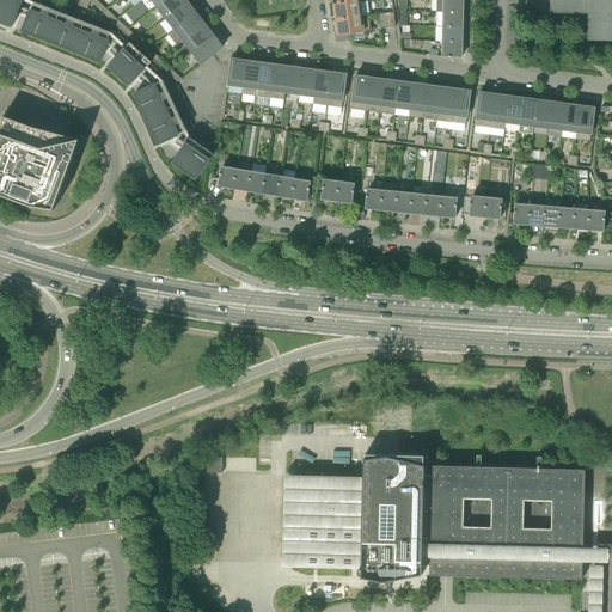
[(0,0),(0,22),(12,28),(22,0),(0,0)]
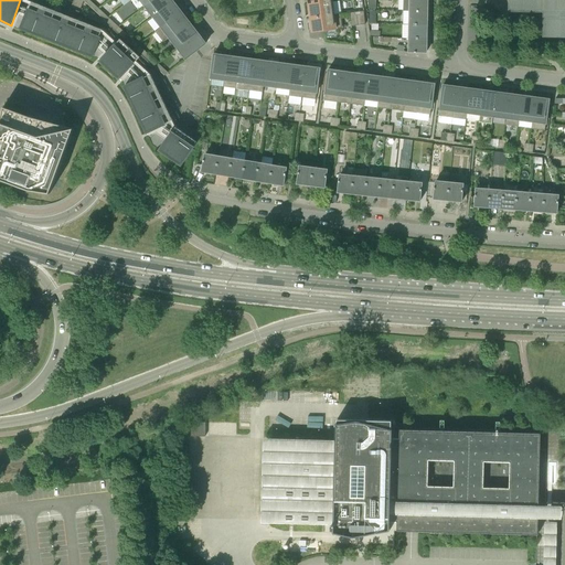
[(74,0),(70,11),(78,14),(84,1),(83,0),(74,0)]
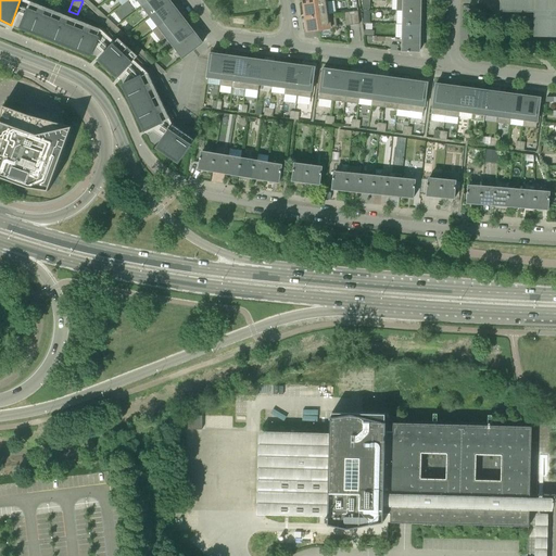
[(92,10),(96,7),(87,0),(86,0),(85,2),(92,10)]
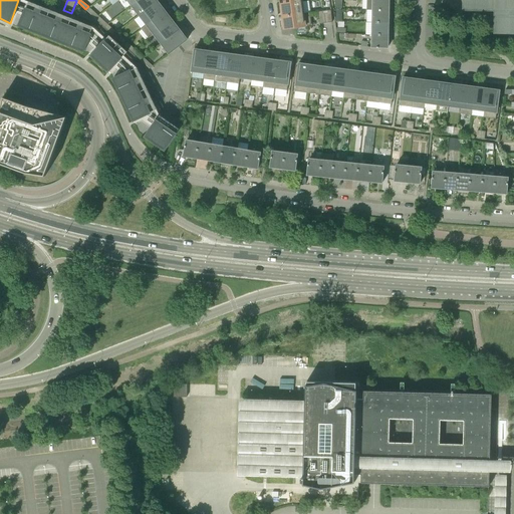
[(140,0),(133,6),(140,16),(158,2),(156,0),(140,0)]
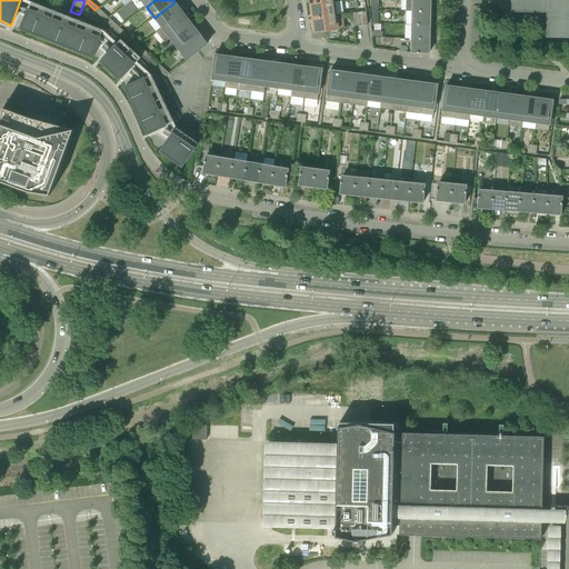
[(413,11),(430,11),(430,0),(406,0),(406,11),(413,11)]
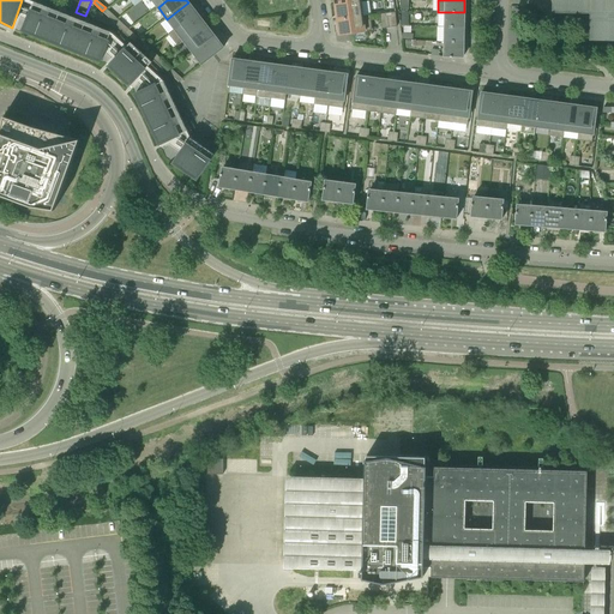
[(613,0),(552,0),(553,13),(583,13),(583,31),(590,31),(590,41),(613,41),(613,0)]
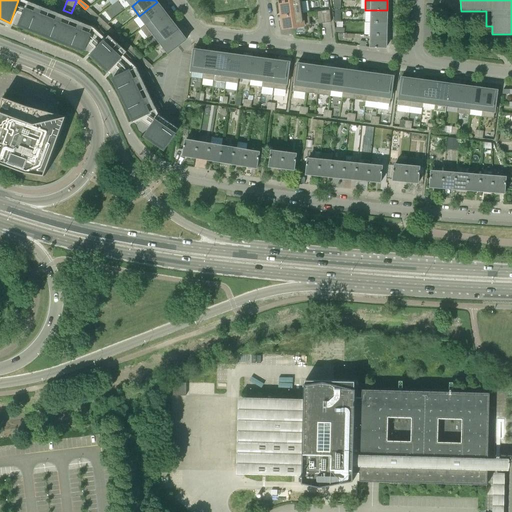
[(84,52),(93,27),(29,1),(19,26),(84,52)]
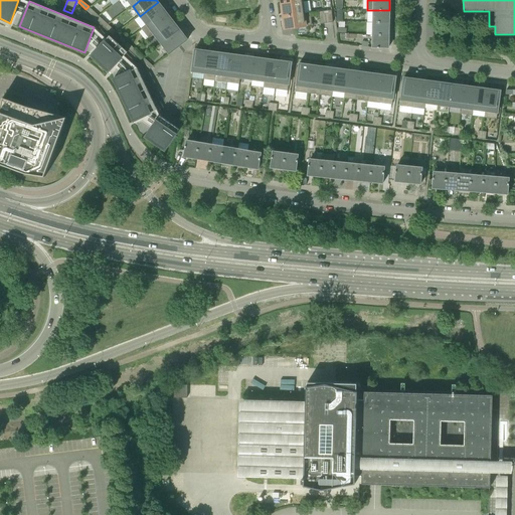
[(140,16),(147,25),(165,11),(158,2),(140,16)]
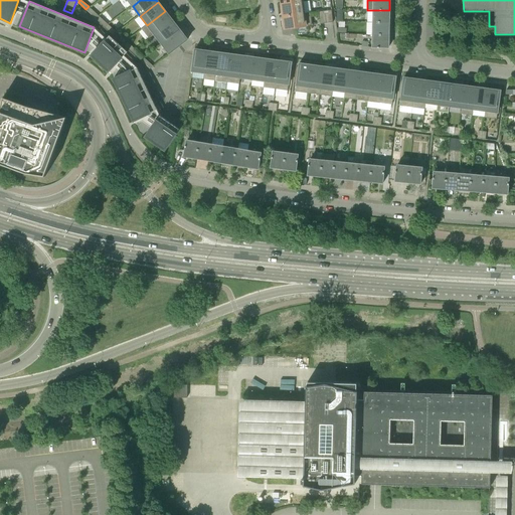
[(283,16),(305,13),(303,2),(281,5),(283,16)]
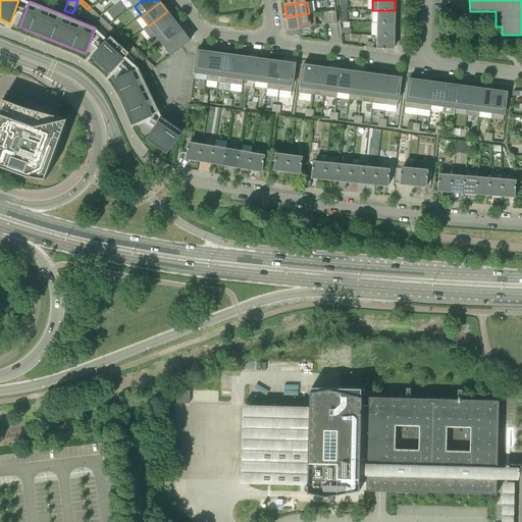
[(96,17),(98,14),(91,8),(89,11),(96,17)]
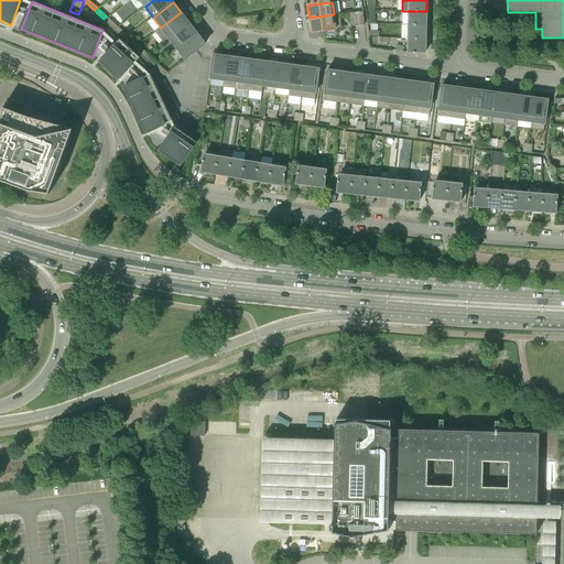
[(410,24),(426,25),(426,11),(410,11),(410,24)]
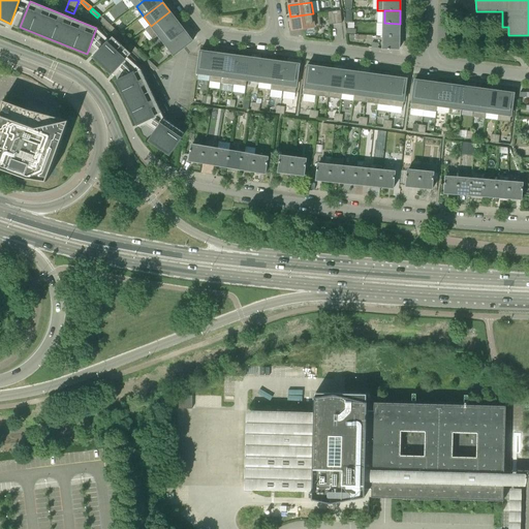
[(153,39),(158,35),(177,21),(169,11),(151,26),(146,30),(153,39)]
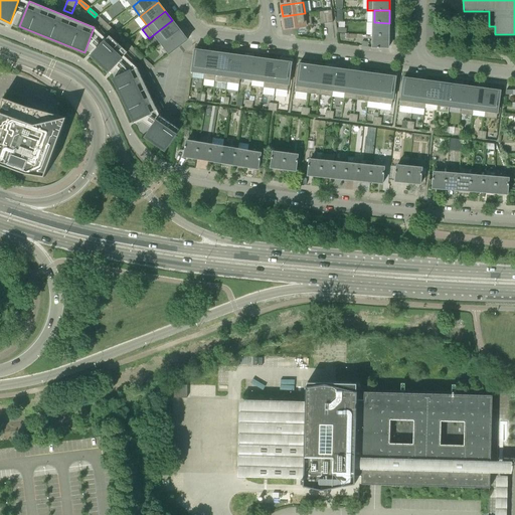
[(320,24),(327,23),(325,11),(319,12),(320,24)]
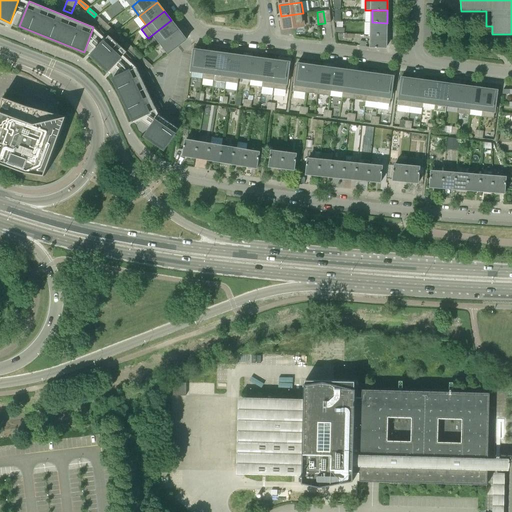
[(309,13),(303,13),(281,16),(282,27),(283,30),(310,26),(309,13)]
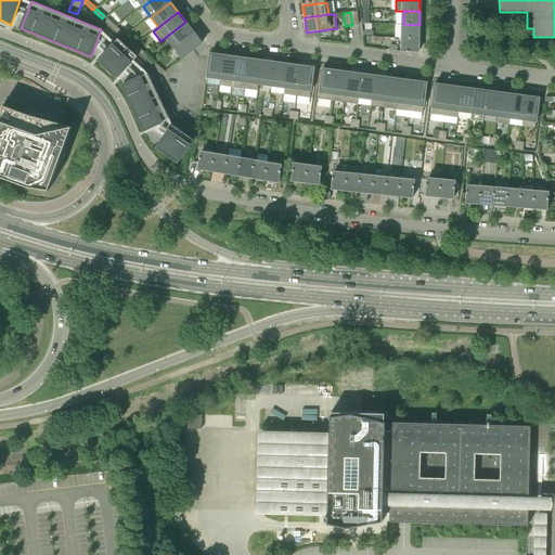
[(112,28),(114,25),(106,17),(104,21),(112,28)]
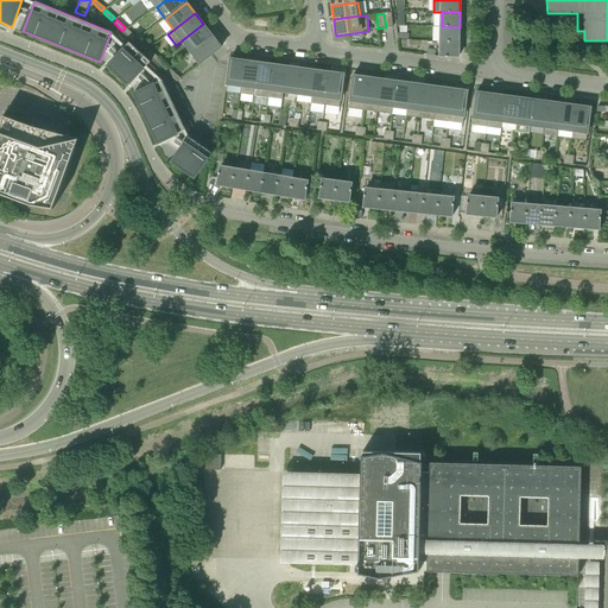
[(182,40),(191,52),(213,36),(203,24),(182,40)]
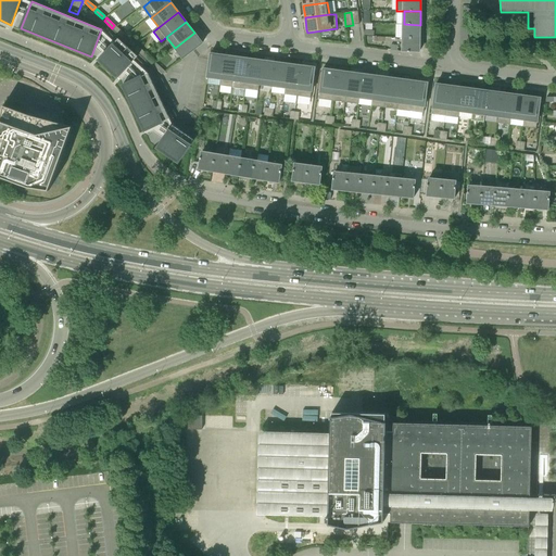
[(403,38),(419,38),(420,25),(404,24),(403,38)]
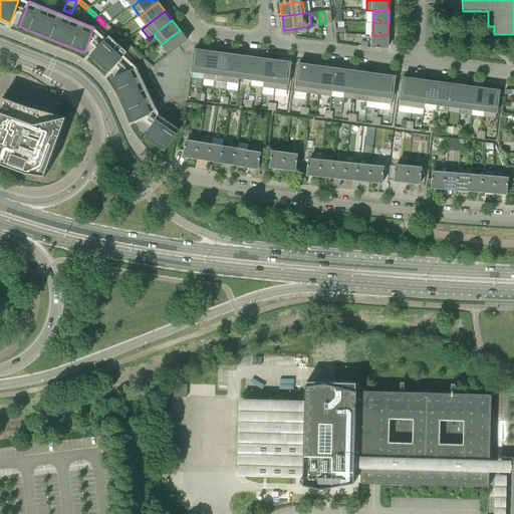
[(112,34),(114,31),(107,24),(104,27),(112,34)]
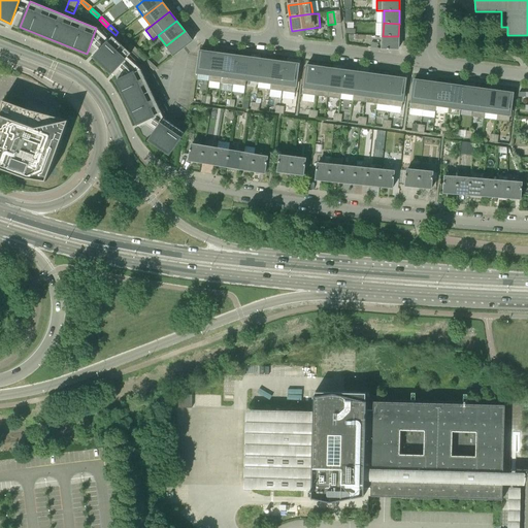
[(173,56),(184,48),(192,41),(185,31),(166,45),(173,56)]
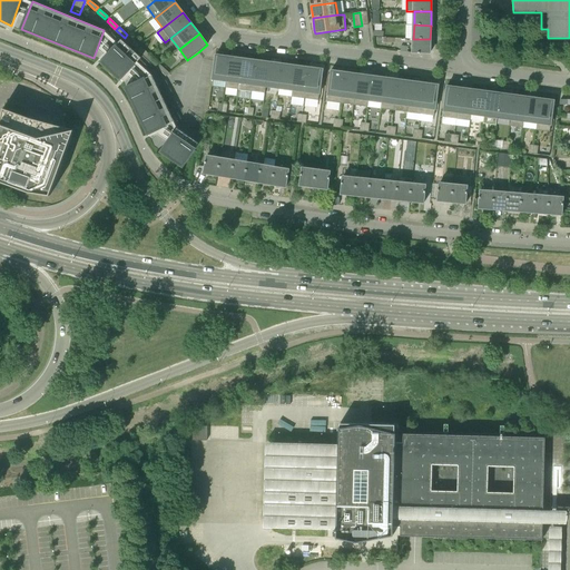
[(135,47),(137,43),(129,37),(126,39),(135,47)]
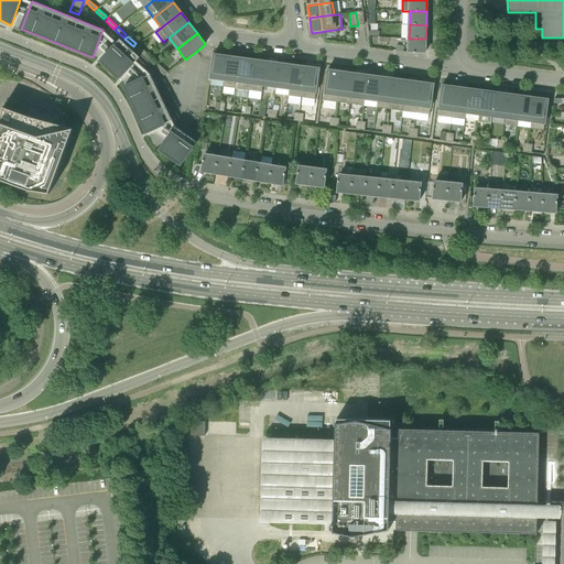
[(409,39),(409,53),(425,53),(425,39),(409,39)]
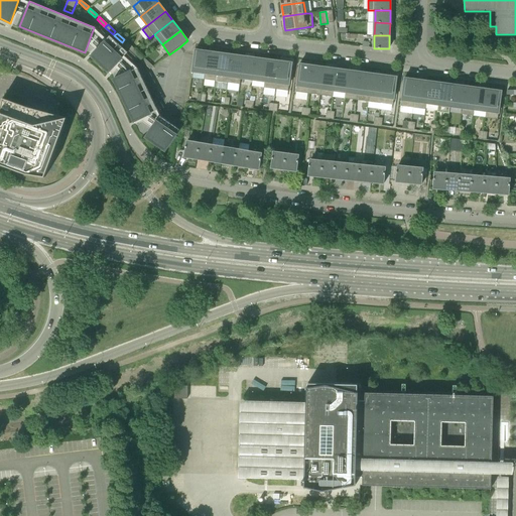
[(109,73),(125,55),(128,52),(110,36),(107,39),(92,56),(109,73)]
